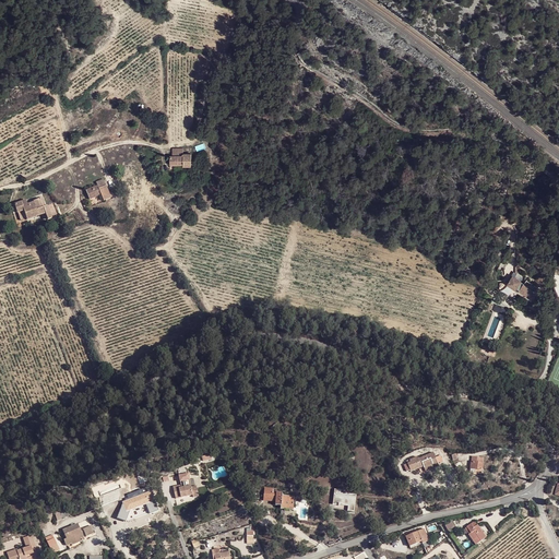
[(183,164),(183,166),(190,166),(190,153),(183,153),(183,147),(173,147),(173,155),(183,155),(183,164)]
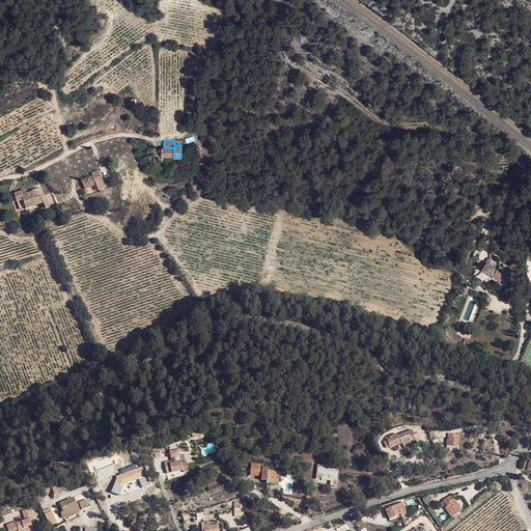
[(162,156),(174,156),(174,147),(164,147),(162,147),(162,156)]
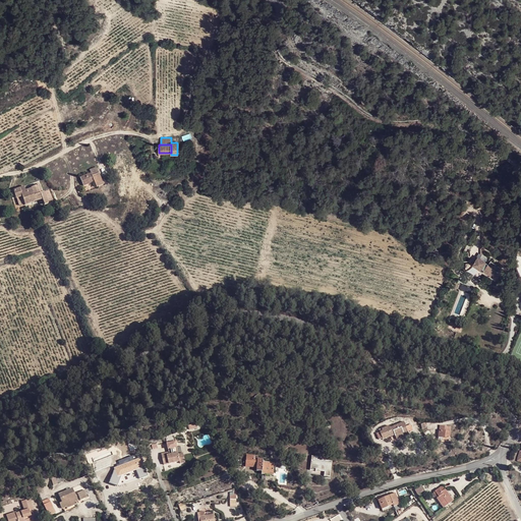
[(92,175),(90,169),(83,172),(84,176),(85,178),(92,175)]
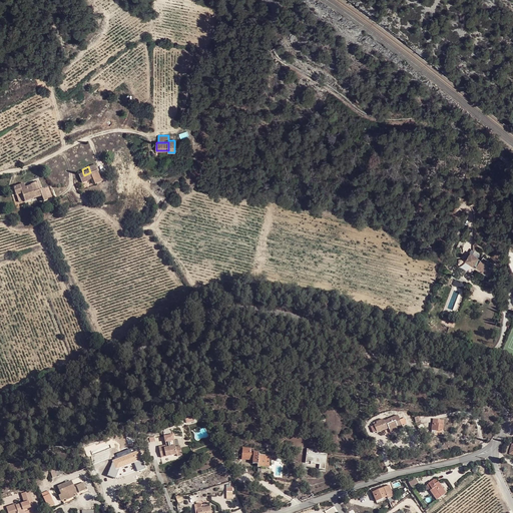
[(83,173),(72,177),(76,185),(87,180),(89,187),(96,183),(96,182),(99,180),(96,176),(93,177),(90,172),(84,175),(83,173)]
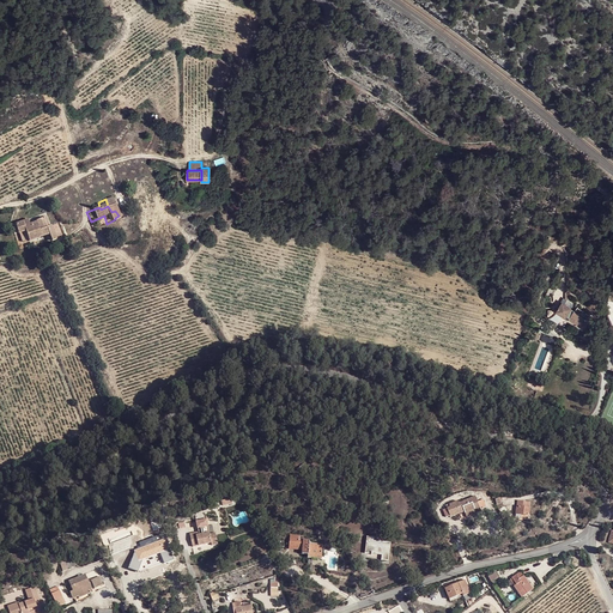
[(50,240),(55,238),(50,225),(47,226),(43,217),(35,219),(36,220),(29,223),(28,218),(14,223),(18,232),(25,230),(29,241),(48,234),(50,240)]
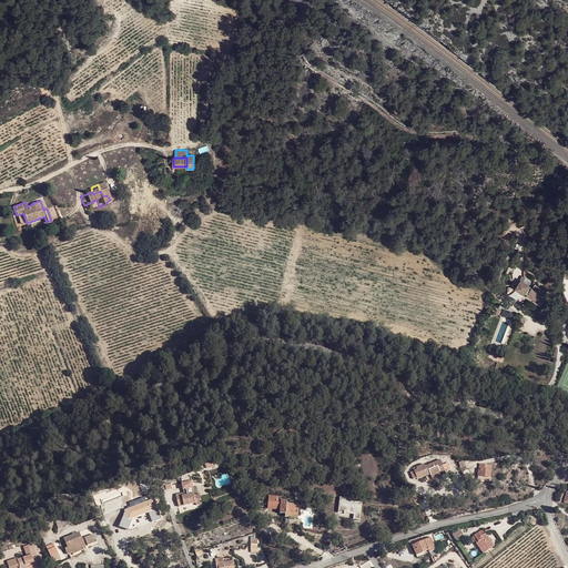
[(23,213),(17,215),(20,225),(27,223),(23,213)]
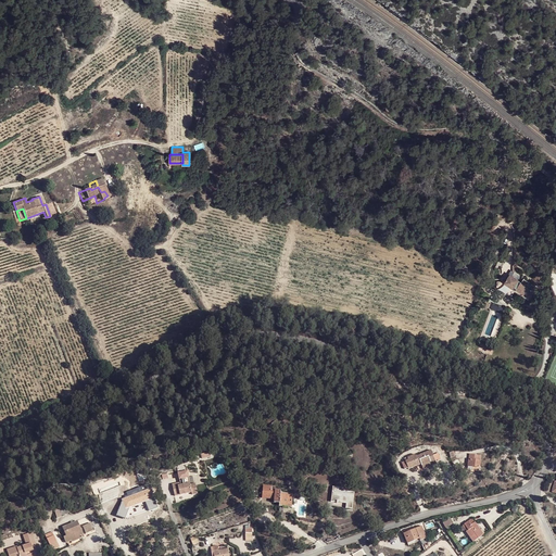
[(512,275),(506,281),(528,297),(531,294),(532,292),(533,290),(512,275)]
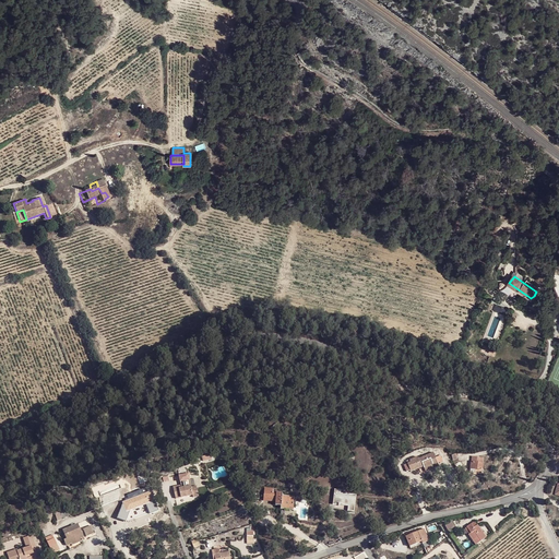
[(433,453),(426,456),(424,468),(433,464),(435,467),(439,466),(438,464),(436,458),(433,453)]
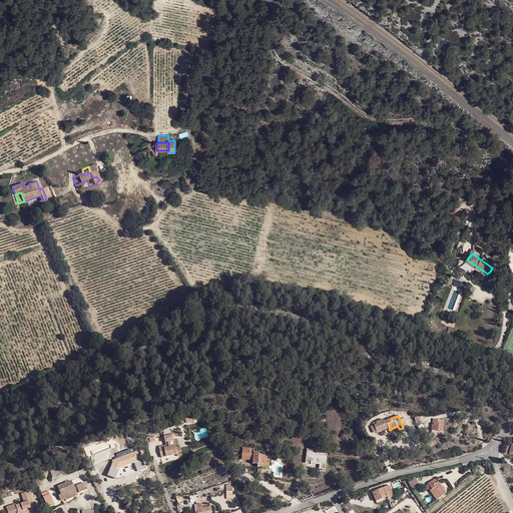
[(389,430),(391,419),(384,422),(383,420),(380,421),(376,423),(377,425),(375,425),(371,427),(374,433),(377,432),(382,430),(382,431),(388,428),(389,430)]
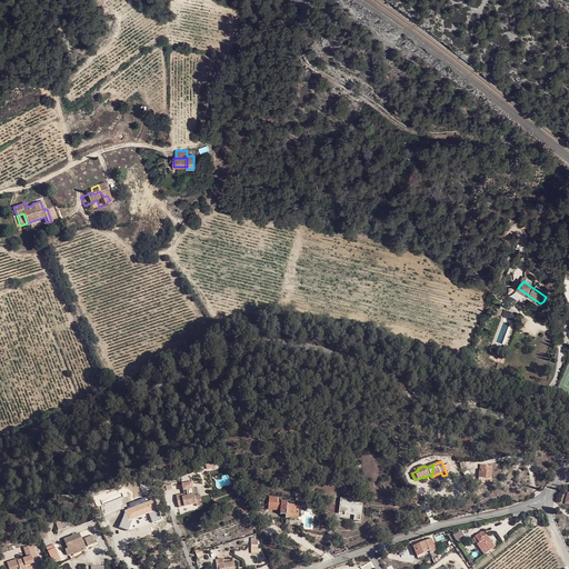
[(488,466),(481,465),(479,477),(490,478),(492,467),(488,466)]
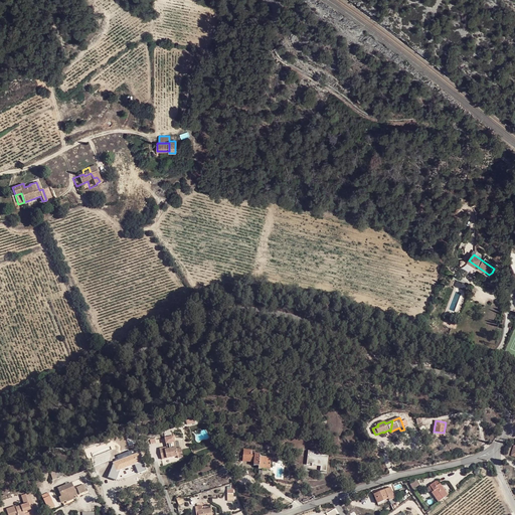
[(168,447),(160,448),(163,459),(178,456),(179,458),(183,457),(182,448),(177,449),(177,448),(168,449),(168,447)]
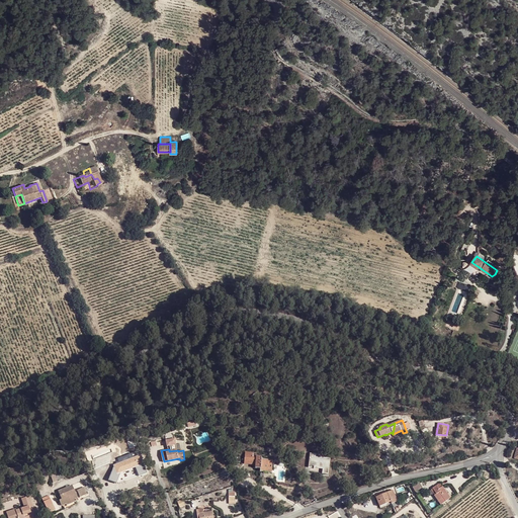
[(260,468),(271,469),(272,460),(262,459),(262,456),(253,455),(253,453),(246,452),(245,458),(249,458),(248,460),(256,461),(256,465),(256,466),(256,468),(260,468)]
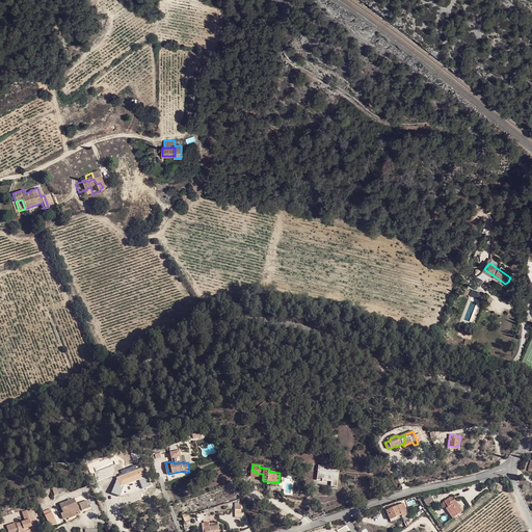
[(321,467),(319,466),(317,480),(331,482),(330,486),(337,487),(339,472),(324,470),(324,467),(321,467)]
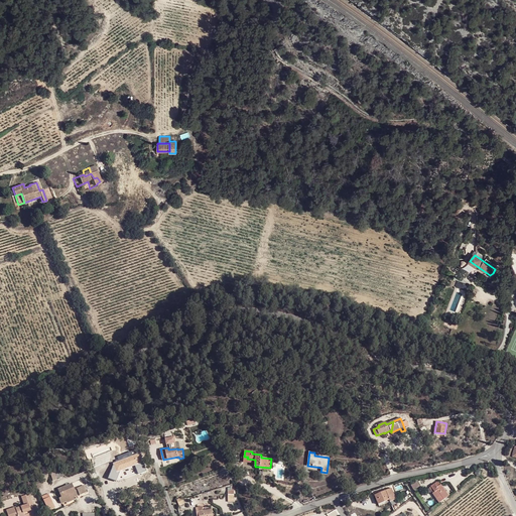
[(61,470),(54,473),(56,479),(63,476),(61,470)]
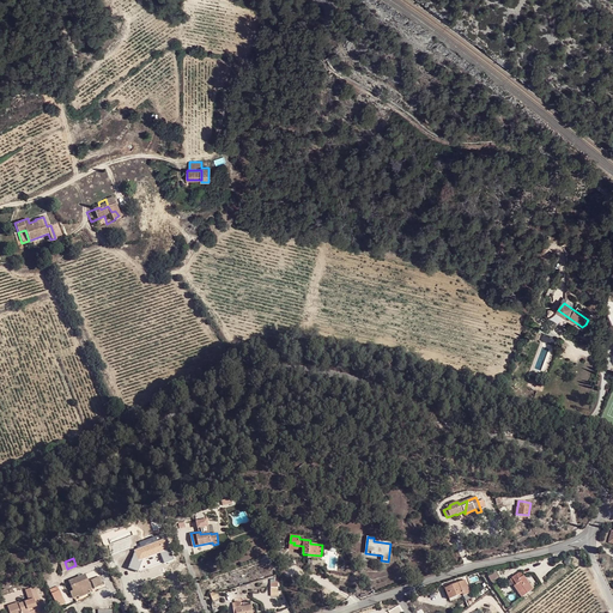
[(517,584),(515,586),(514,586),(522,598),(533,589),(521,572),(513,578),(517,584)]
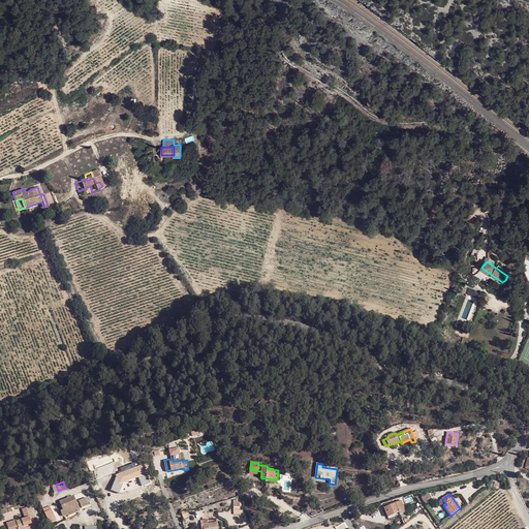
[(78,506),(76,502),(73,496),(66,499),(59,502),(63,509),(60,510),(63,517),(67,515),(67,516),(75,512),(80,510),(78,506)]
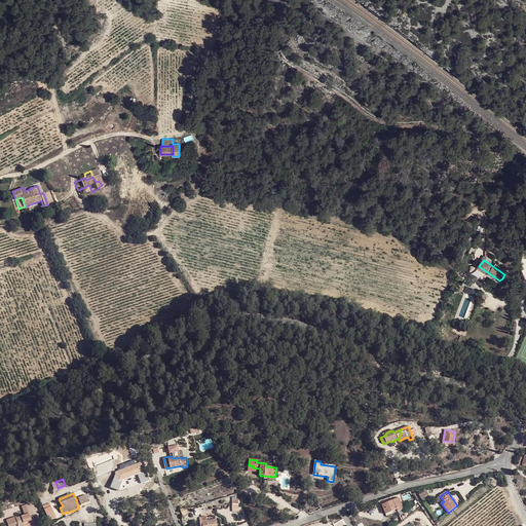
[(78,498),(79,502),(80,504),(87,502),(84,495),(77,498),(78,498)]
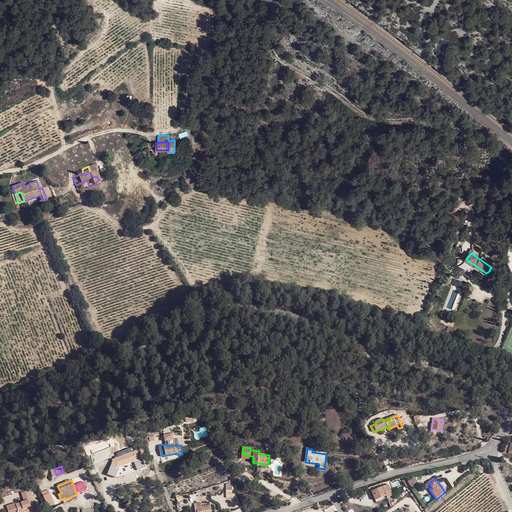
[(389,484),(382,487),(386,496),(387,498),(393,496),(391,491),(389,484)]
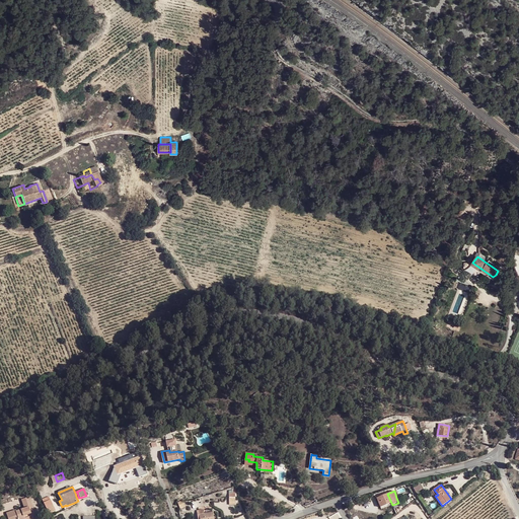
[(387,494),(377,498),(381,508),(391,503),(387,494)]
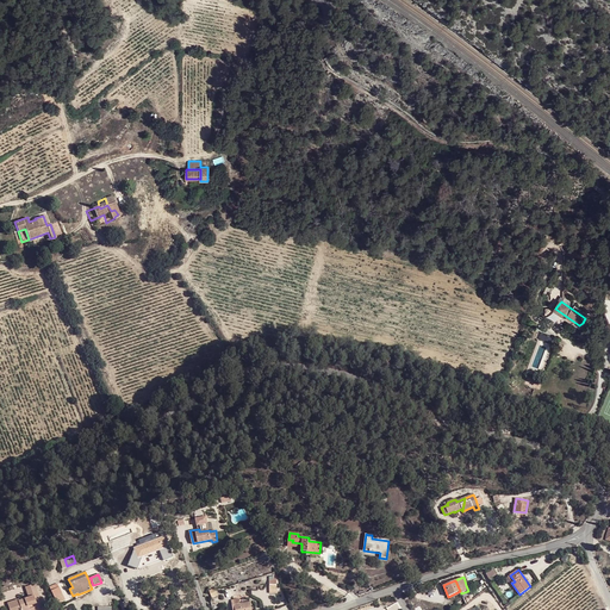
[(44,609),(42,601),(41,602),(35,584),(25,587),(29,598),(30,601),(25,602),(24,599),(19,601),(18,599),(7,603),(8,609),(44,609)]
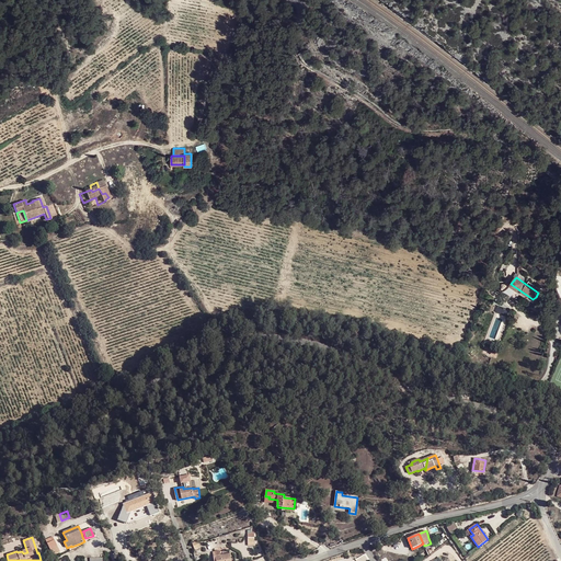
[(59,552),(54,540),(46,544),(53,556),(59,552)]
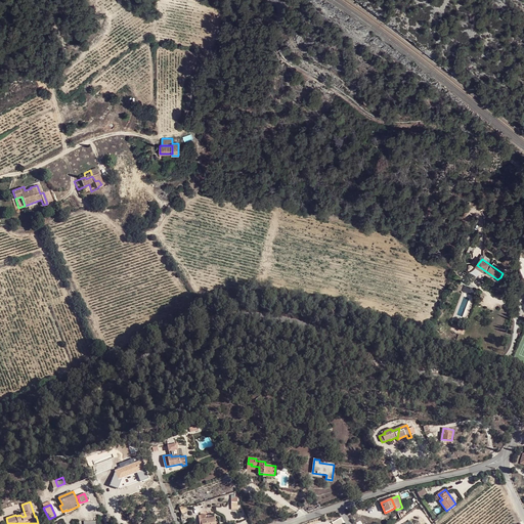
[(216,523),(215,517),(206,519),(205,515),(201,516),(202,523),(216,523)]
